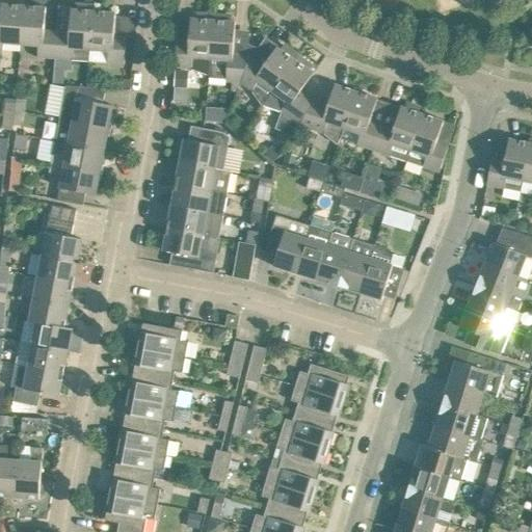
[(21,44),(24,5),(2,4),(0,27),(0,26),(0,53),(3,54),(4,43),(21,44)]
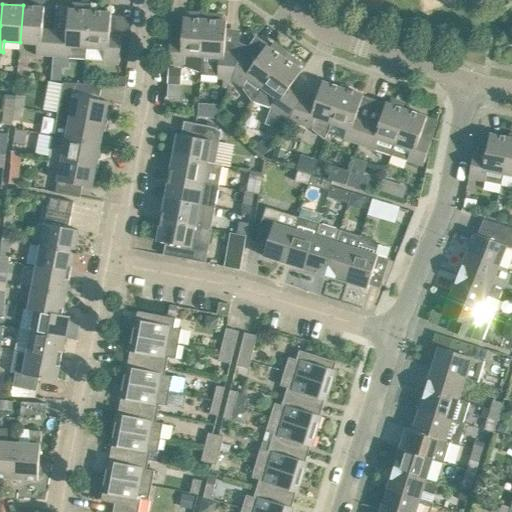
[(55,30),(53,56),(69,57),(70,57),(86,59),(87,44),(90,10),(90,5),(73,4),(73,9),(69,9),(67,31),(55,30)]
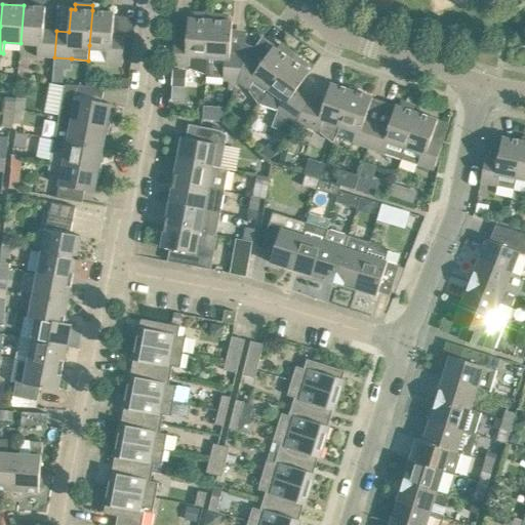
[(54,57),(56,31),(44,30),(46,7),(24,5),(21,43),(38,45),(37,56),(54,57)]
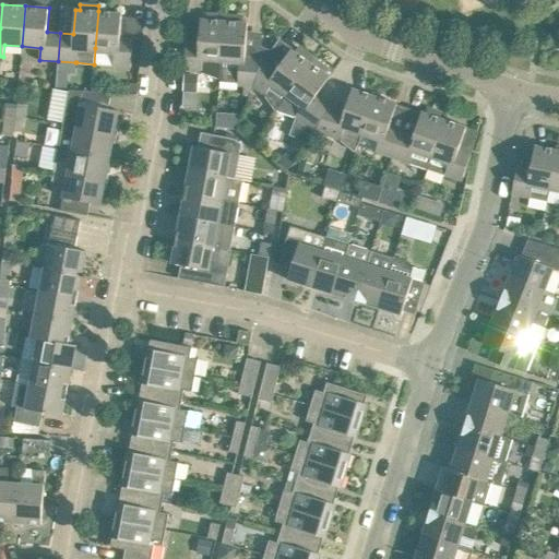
[(98,11),(95,48),(114,49),(113,66),(131,67),(133,38),(120,37),(122,13),(98,11)]
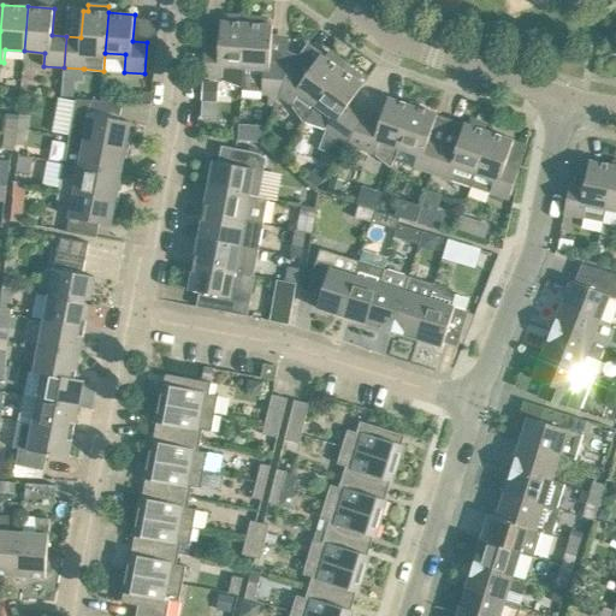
[(242,89),(248,17),(226,16),(226,22),(221,21),(219,47),(205,46),(202,78),(220,80),(242,87),(242,89)]
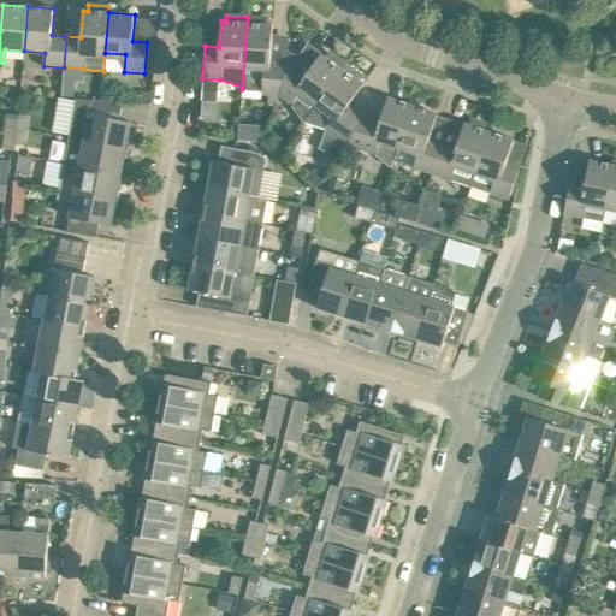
[(276,106),(279,95),(290,64),(270,63),(273,25),(268,25),(268,18),(248,17),(242,89),(262,92),(262,94),(268,94),(267,105),(276,106)]
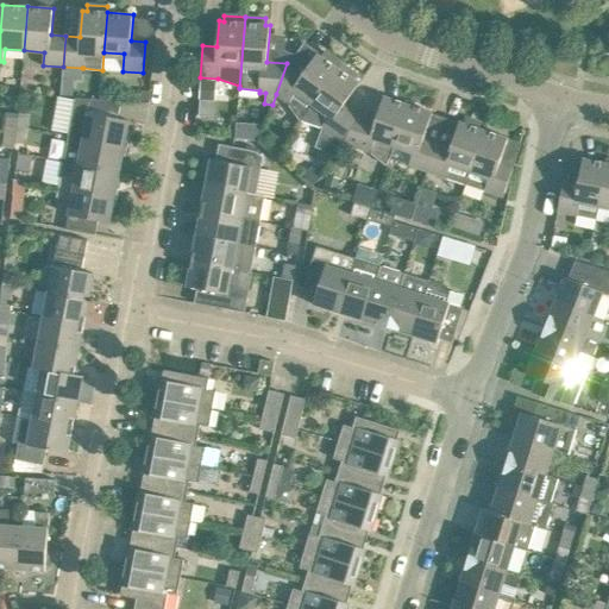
[(341,63),(325,51),(321,56),(318,54),(302,75),(287,63),(276,94),(289,104),(301,120),(341,63)]
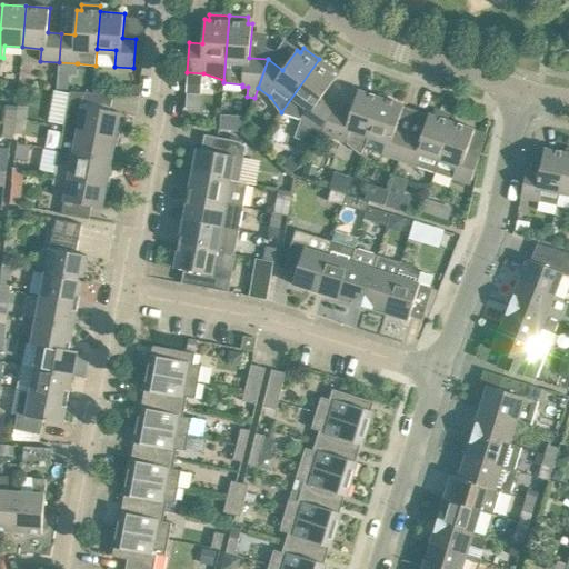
[(321,133),(335,108),(321,98),(336,78),(332,76),(336,71),(319,59),(281,112),(282,113),(301,119),(321,133)]
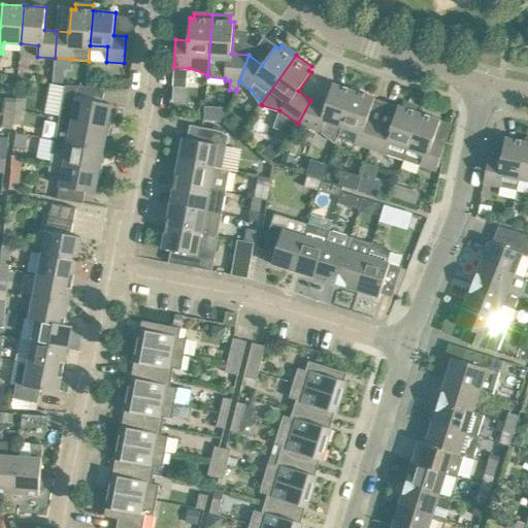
[(173,70),(172,86),(187,87),(189,69),(173,68),(173,70)]
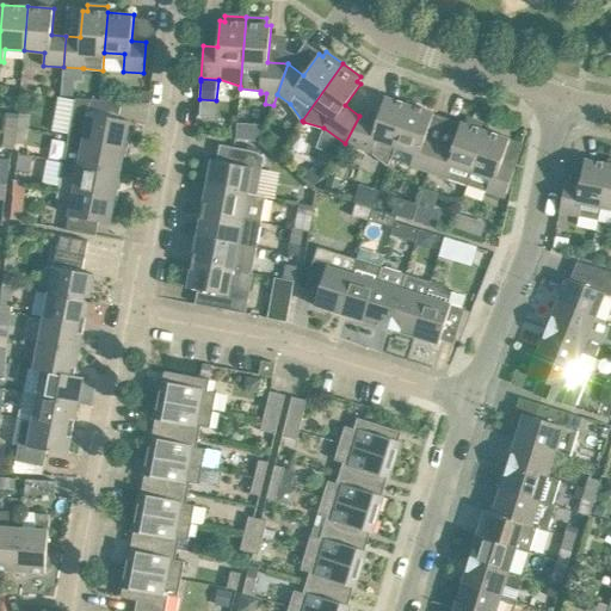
[(395,147),(409,105),(386,97),(377,121),(359,116),(345,143),(372,153),(388,165),(394,147),(395,147)]
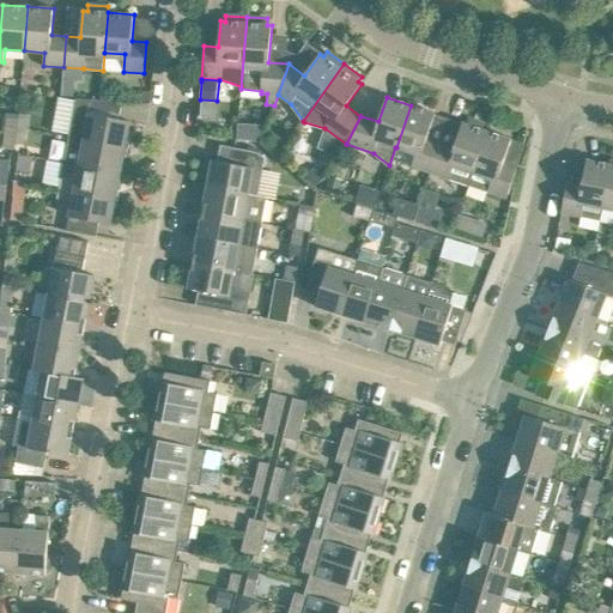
[(122,102),(92,99),(76,98),(71,126),(68,137),(128,149),(129,139),(127,139),(131,121),(119,120),(122,102)]
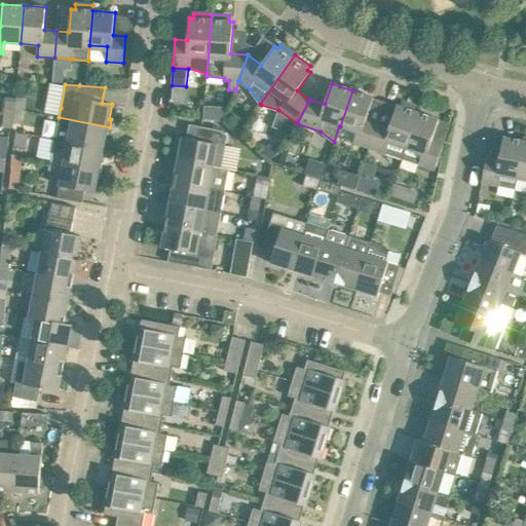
[(339,126),(336,137),(370,148),(378,122),(367,118),(374,98),(352,90),(340,126),(339,126)]
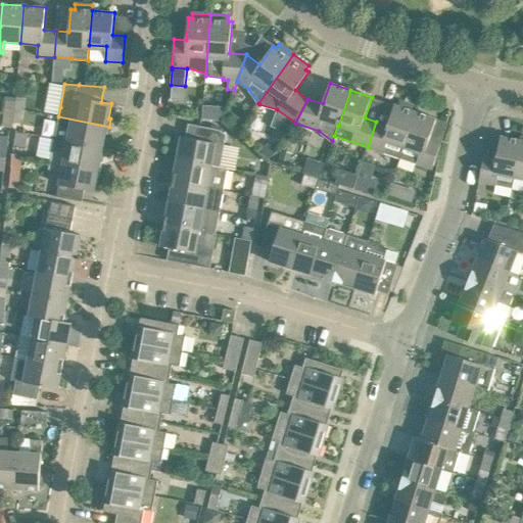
[(14,114),(15,101),(16,96),(7,95),(6,101),(5,113),(14,114)]
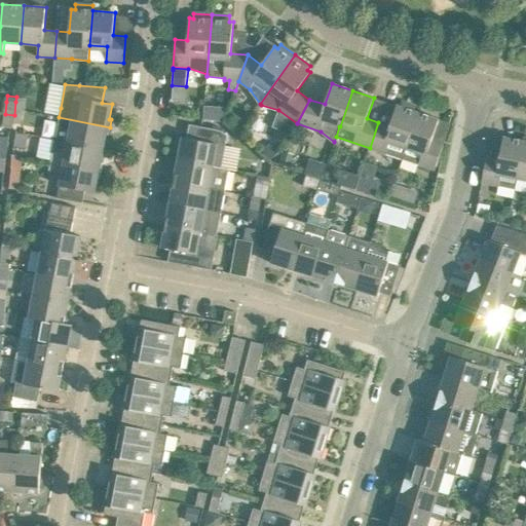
[(24,111),(26,99),(16,98),(15,110),(24,111)]
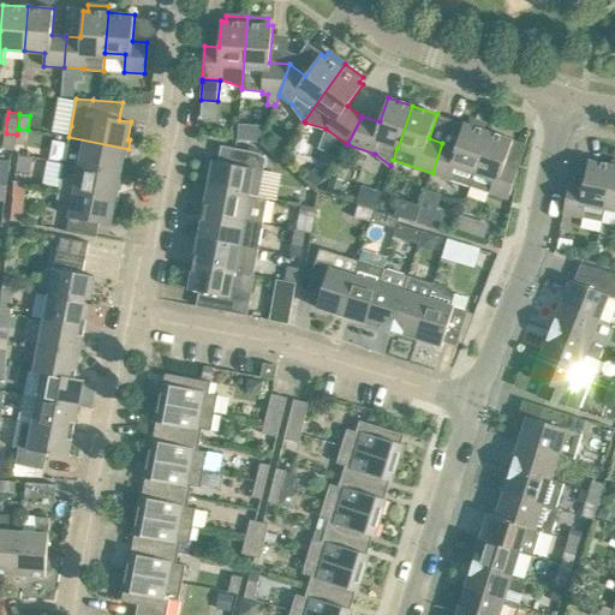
[(484,130),(487,124),(470,118),(467,124),(464,123),(455,148),(442,143),(433,173),(470,186),(489,131),(484,130)]
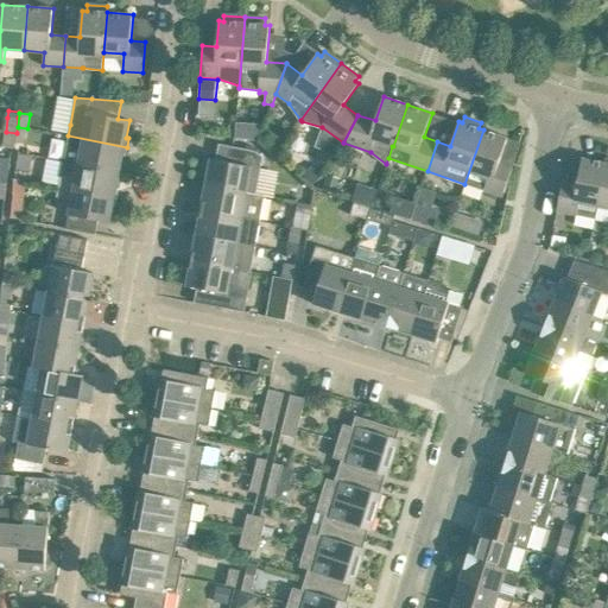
[(26,144),(27,128),(18,127),(16,143),(26,144)]
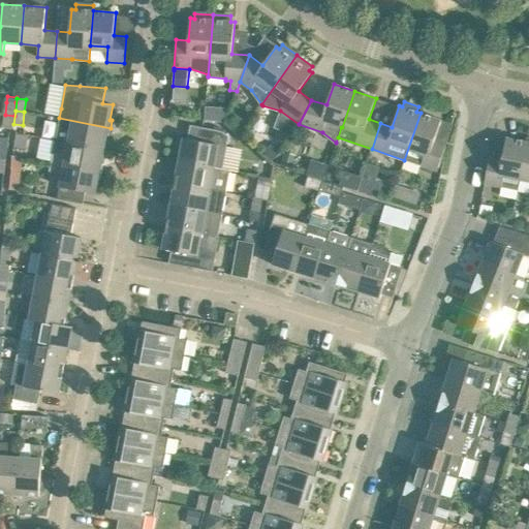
[(231,113),(226,121),(239,128),(244,120),(231,113)]
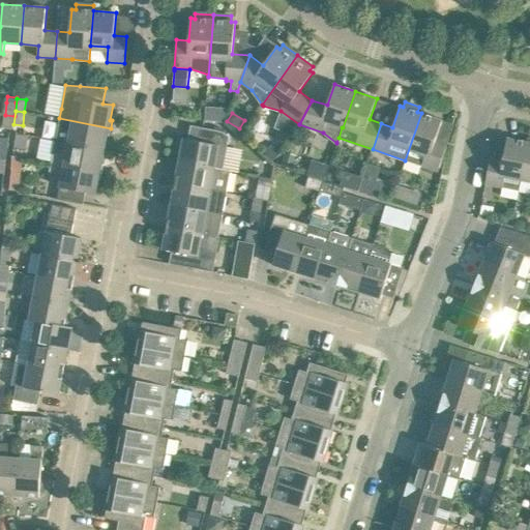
[(405,160),(421,166),(438,172),(447,146),(435,142),(442,120),(421,113),(405,160)]
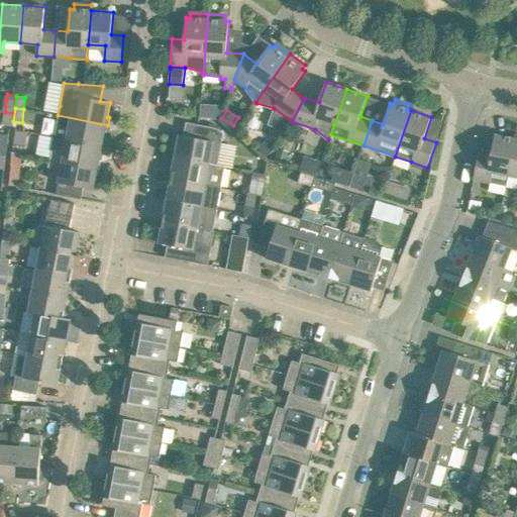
[(12,126),(14,113),(5,112),(4,125),(12,126)]
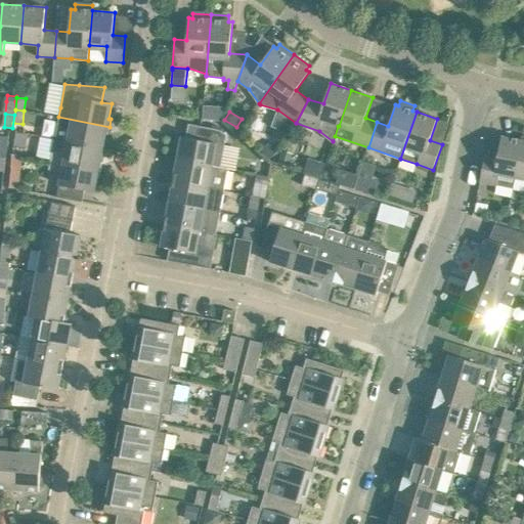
[(108,134),(110,127),(58,117),(54,139),(103,147),(105,134),(108,134)]
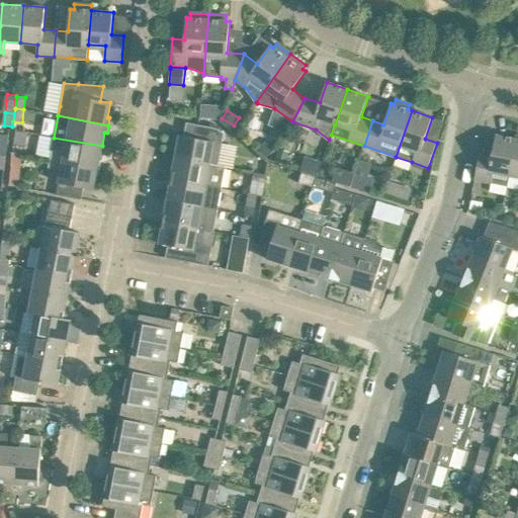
[(180,136),(176,158),(218,165),(224,134),(217,128),(212,127),(186,122),(183,136),(180,136)]
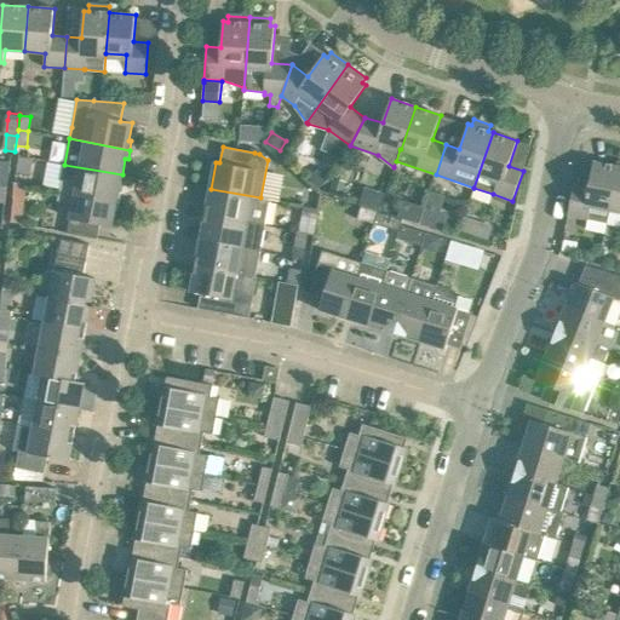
[(17,172),(32,174),(34,159),(19,156),(17,172)]
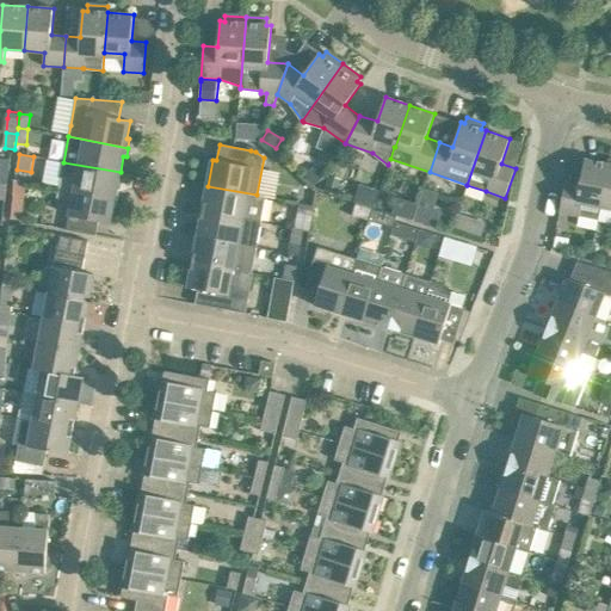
[(0,184),(7,185),(10,170),(11,159),(0,158),(0,184)]
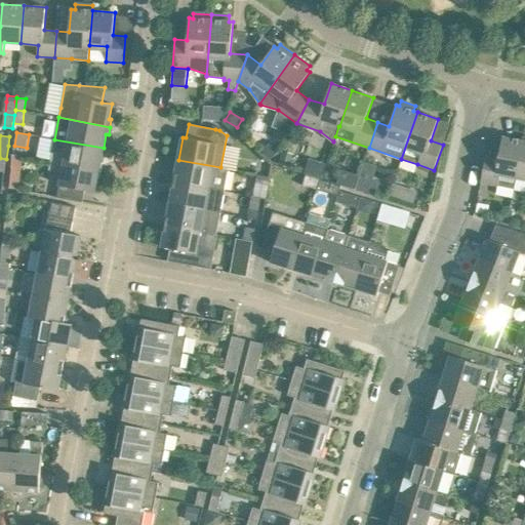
[(517,178),(524,140),(502,136),(498,158),(485,156),(480,183),(515,190),(517,178)]
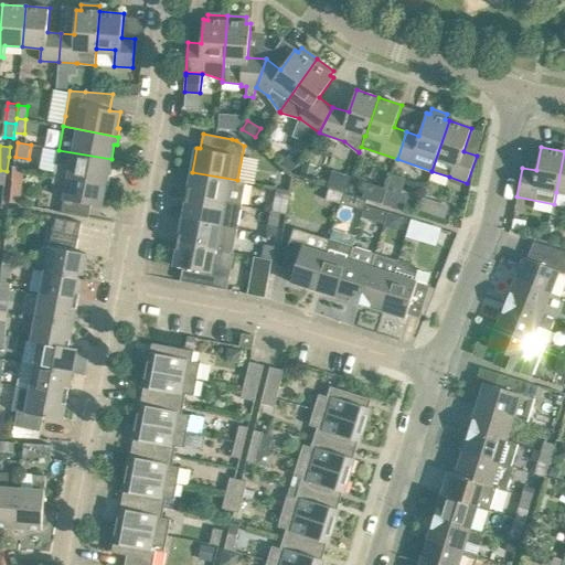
[(108,174),(112,159),(59,150),(54,172),(109,183),(110,176),(108,174)]
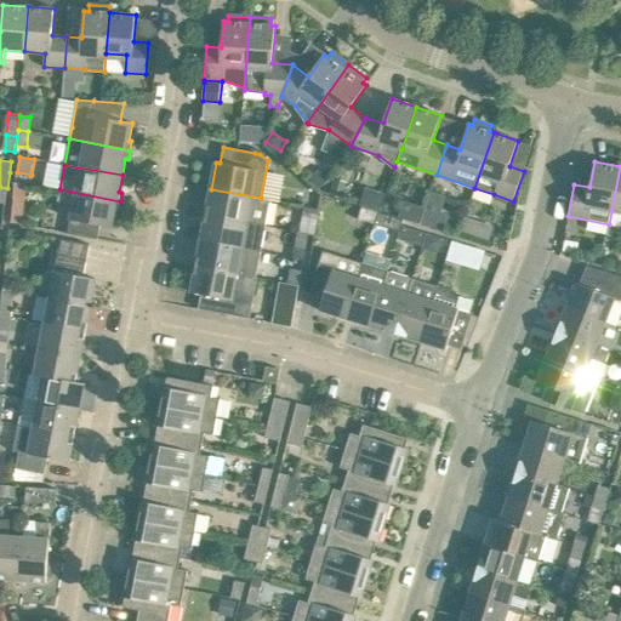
[(330,181),(322,169),(308,176),(317,189),(330,181)]
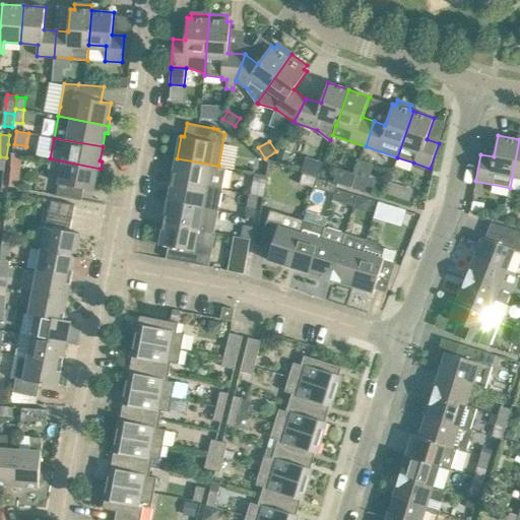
[(287,166),(293,152),(281,149),(276,163),(287,166)]
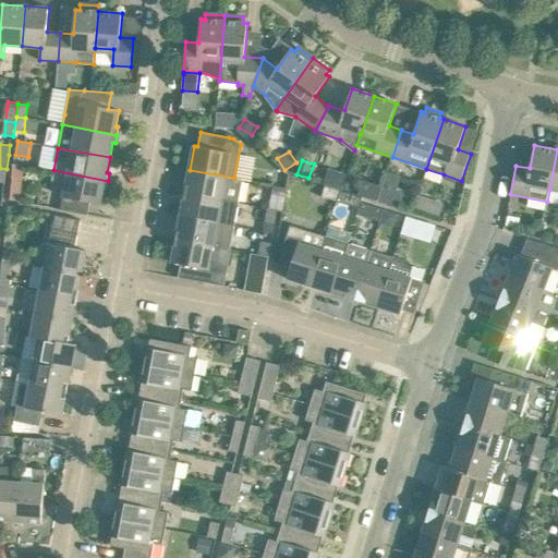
[(13,164),(12,178),(21,179),(23,165),(13,164)]
